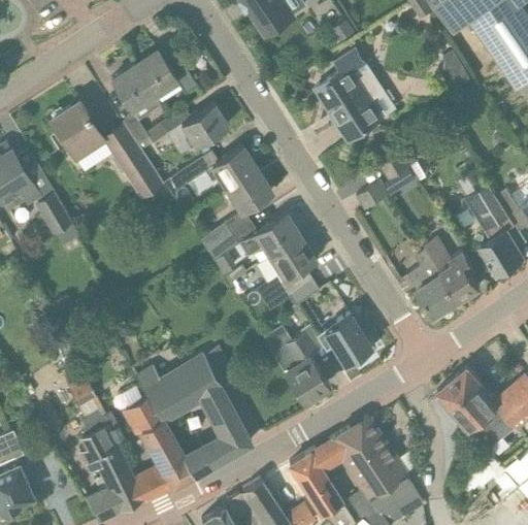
[(239,0),(265,38),(295,18),(283,0),(239,0)]
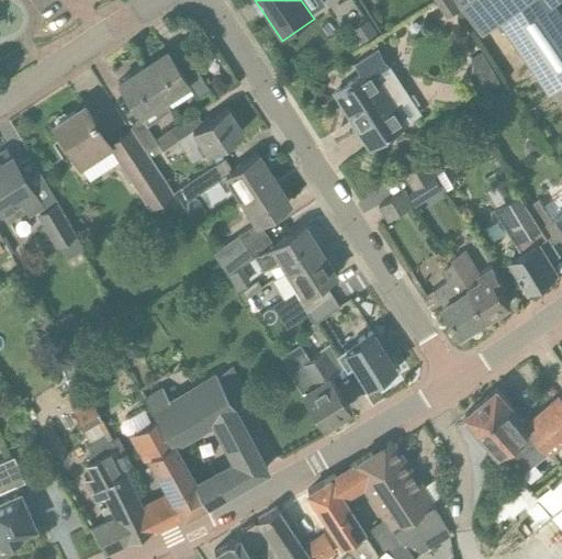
[(451,0),(445,0),(438,4),(448,20),(459,12),(451,0)]
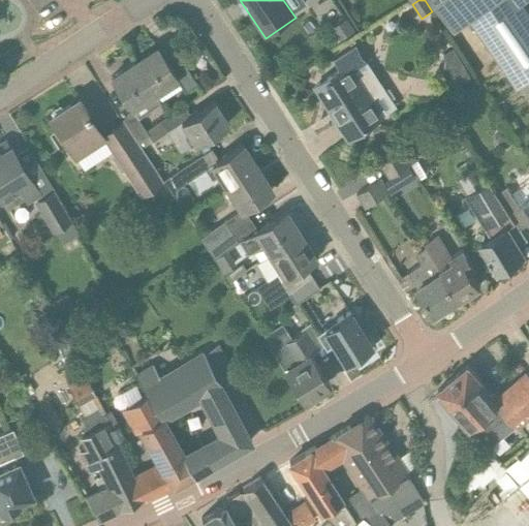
[(520,6),(528,0),(432,0),(456,33),(470,22),(479,35),(520,6)]
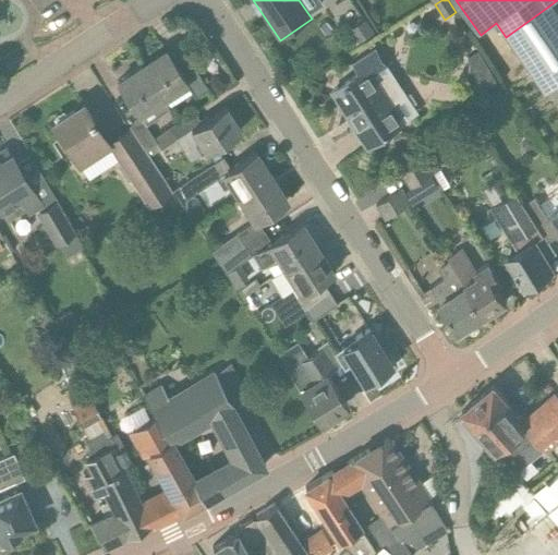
[(546,94),(557,84),(557,20),(548,7),(506,37),(546,94)]
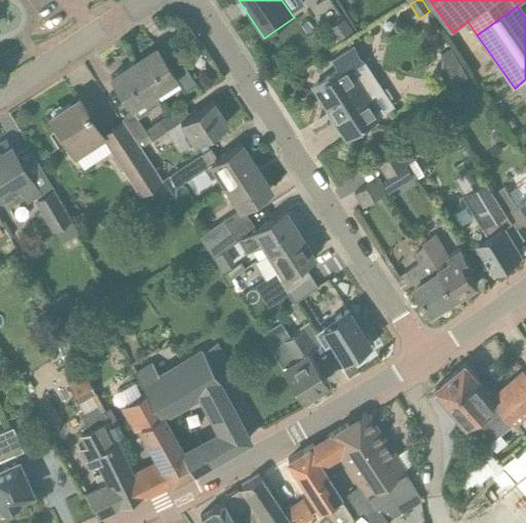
[(330,31),(337,42),(351,33),(344,22),(330,31)]
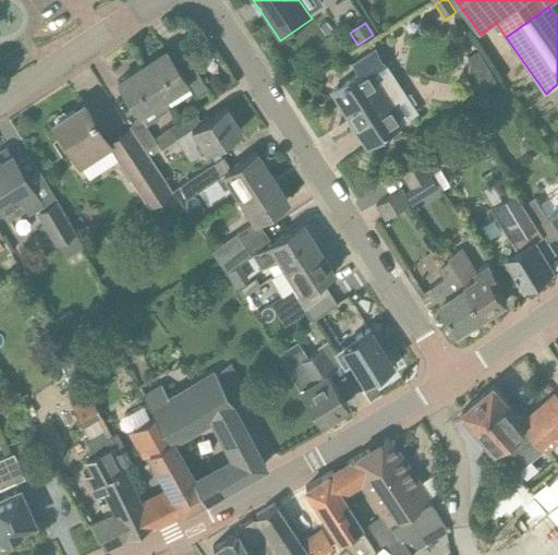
[(404,127),(374,79),(388,70),(376,51),(353,67),(361,76),(332,95),(344,116),(350,112),(373,147),(404,127)]
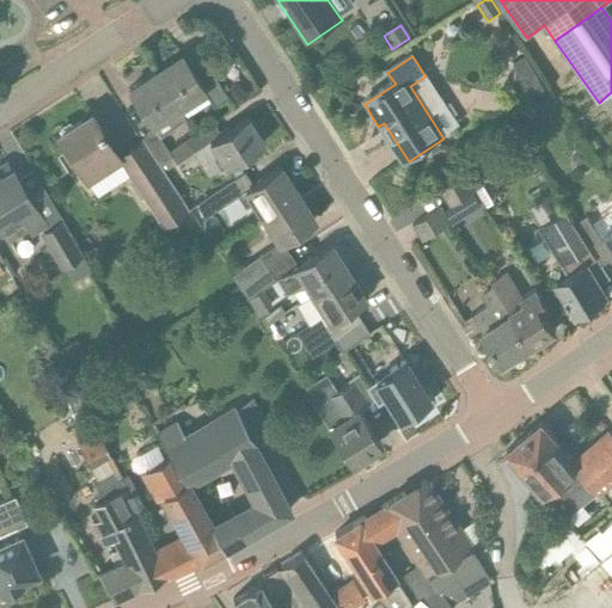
[(154,77),(177,112),(182,109),(204,94),(212,104),(215,110),(227,102),(210,74),(197,83),(182,59),(154,77)]
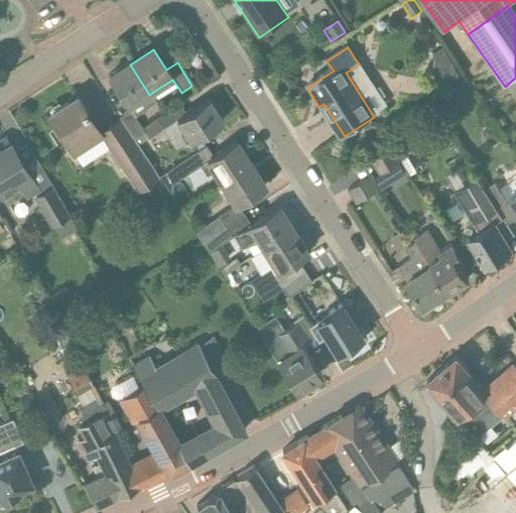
[(108,79),(128,108),(149,95),(130,65),(108,79)]
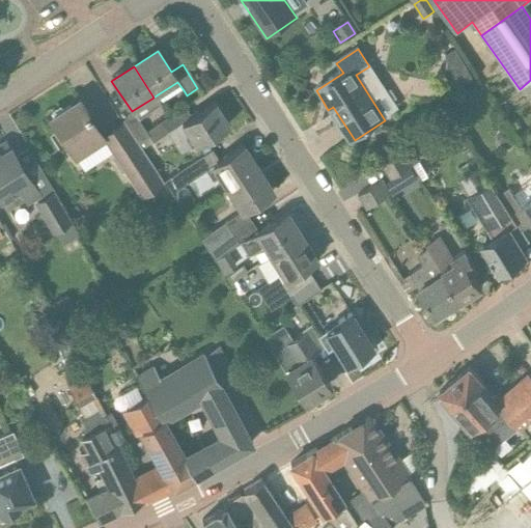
[(482,90),(476,80),(459,91),(466,101),(482,90)]
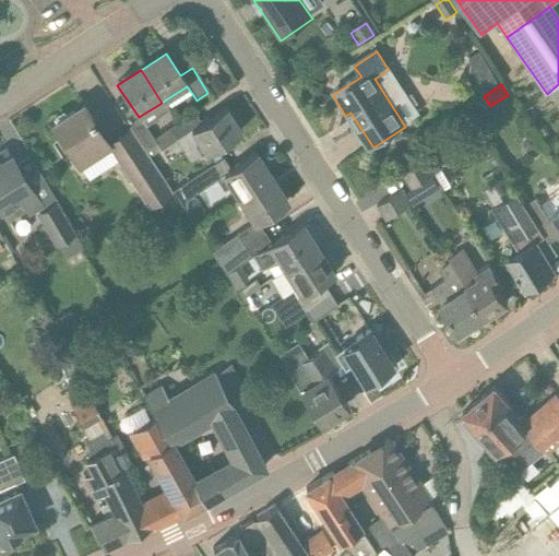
[(558,84),(547,94),(558,110),(558,84)]
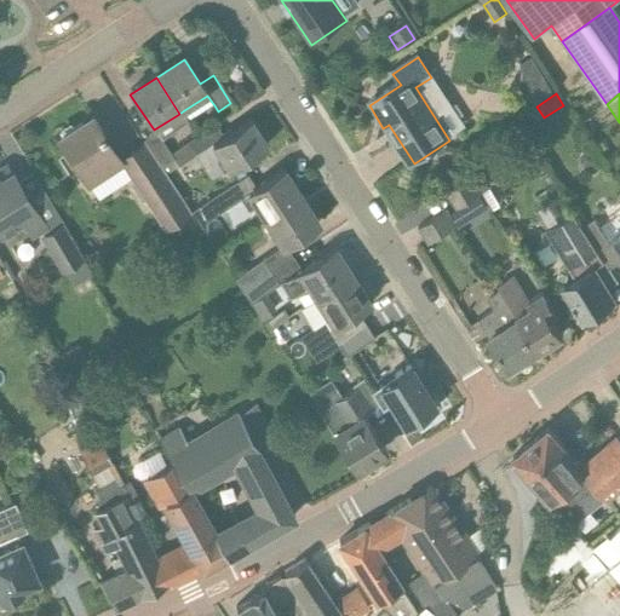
[(161,170),(145,147),(120,163),(104,139),(92,119),(58,140),(87,186),(110,172),(116,182),(126,176),(147,206),(165,234),(191,216),(173,189),(166,177),(161,170)]
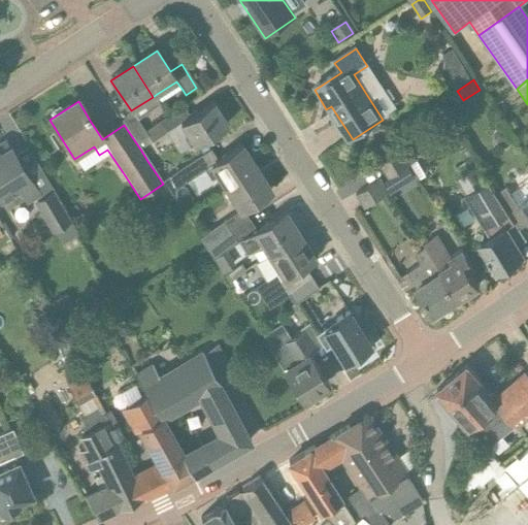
[(184,108),(160,124),(166,135),(180,126),(195,148),(228,126),(213,103),(190,119),(184,108)]
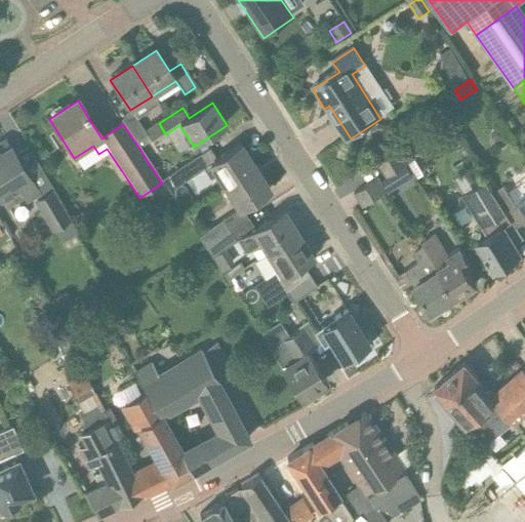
[(136,144),(148,136),(145,132),(136,120),(132,114),(121,121),(123,124),(136,144)]
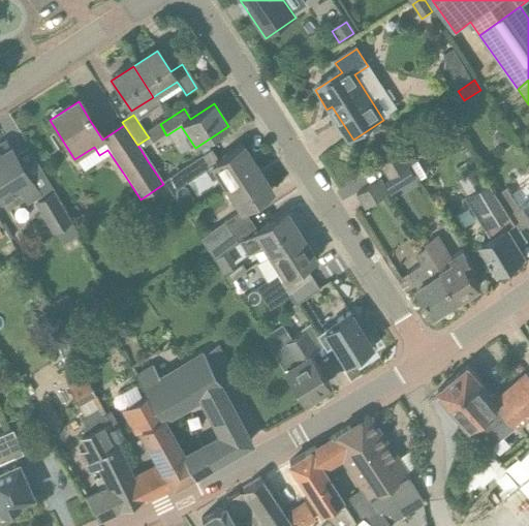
[(160,124),(146,133),(149,137),(153,144),(166,135),(160,124)]
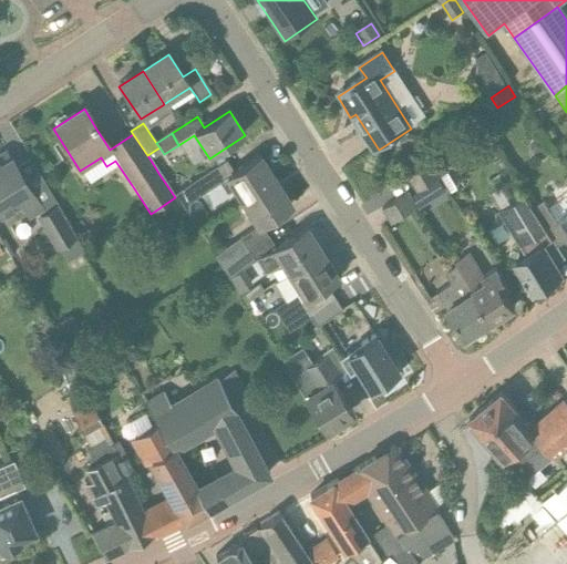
[(164,154),(160,147),(147,155),(152,162),(164,154)]
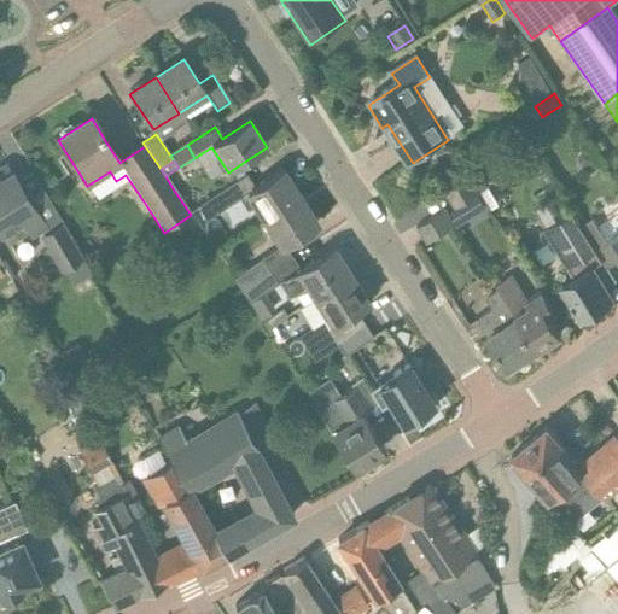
[(255,208),(264,222),(301,199),(283,173),(256,189),(248,176),(219,196),(227,209),(239,200),(248,212),(255,208)]
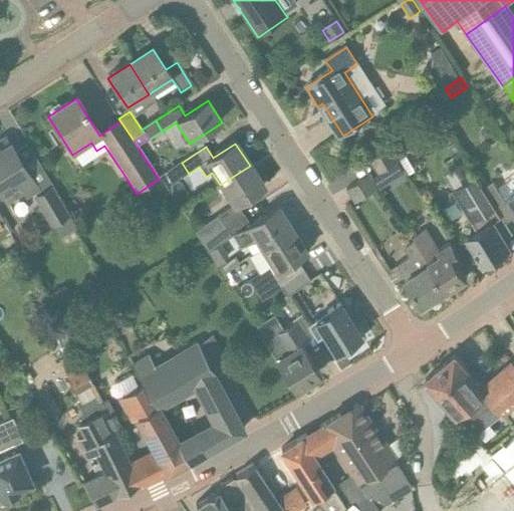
[(19,186),(26,198),(37,192),(10,146),(0,151),(0,196),(0,197),(19,186)]
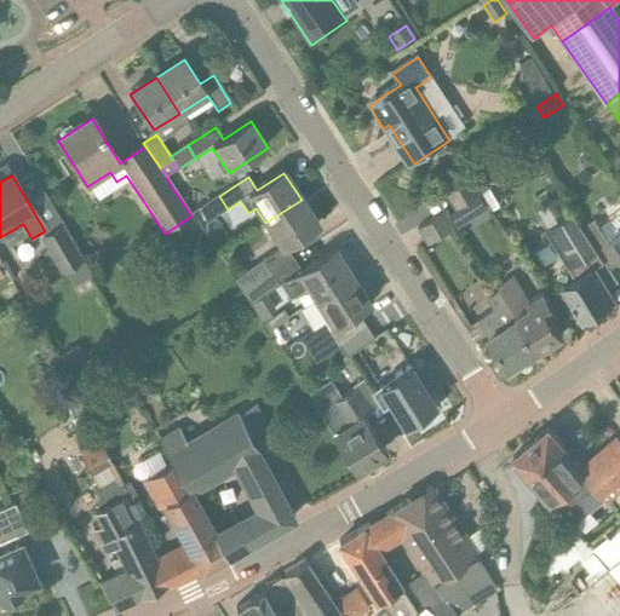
[(457,212),(483,196),(489,193),(480,176),(471,180),(447,196),(457,212)]
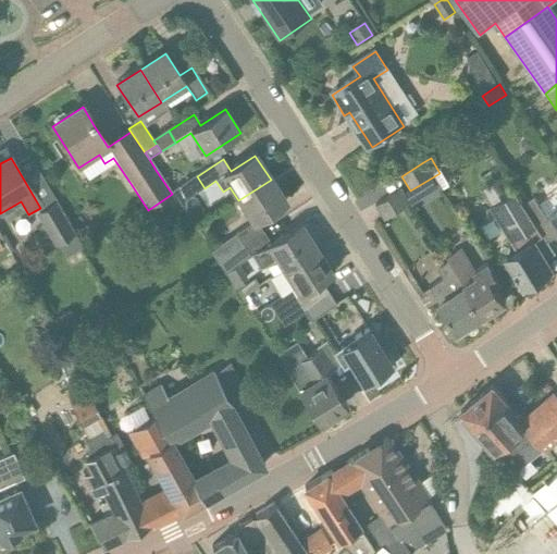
[(271,180),(238,200),(255,224),(287,204),(271,180)]
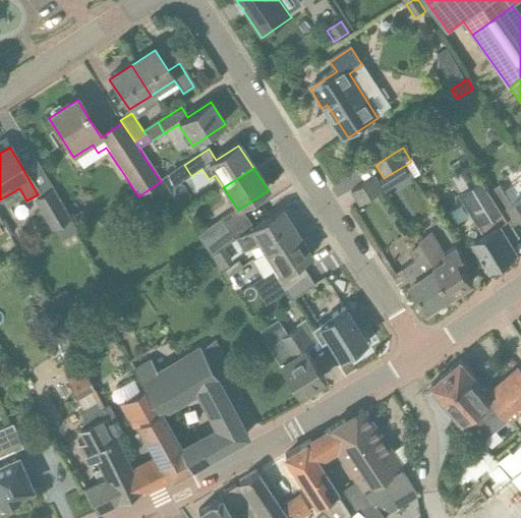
[(520,199),(511,207),(499,188),(495,190),(487,179),(482,182),(489,193),(502,212),(509,223),(512,227),(520,221),(520,199)]
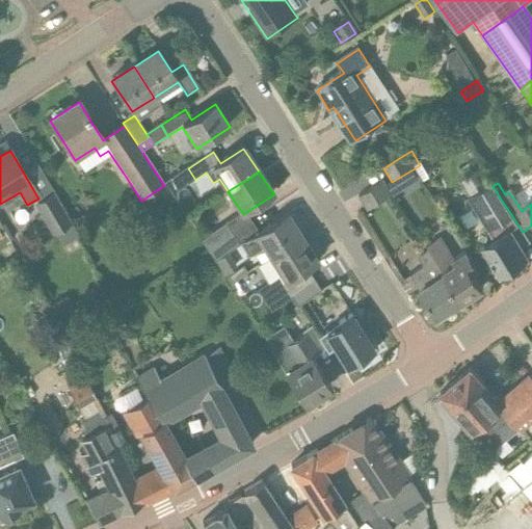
[(367,212),(389,199),(391,197),(382,184),(358,199),(367,212)]
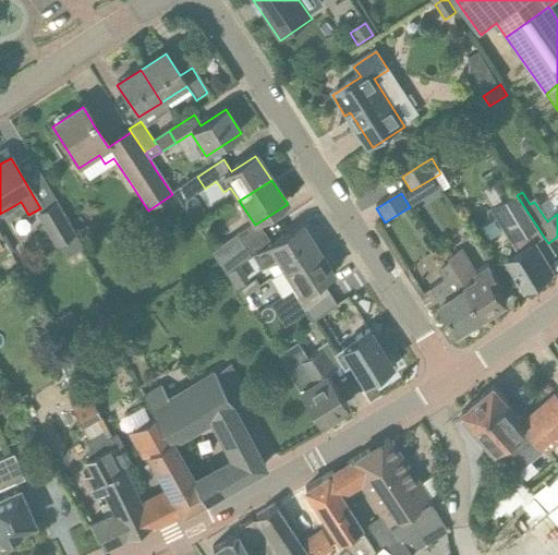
[(517,239),(537,227),(524,207),(517,195),(490,212),(518,254),(523,250),(517,239)]
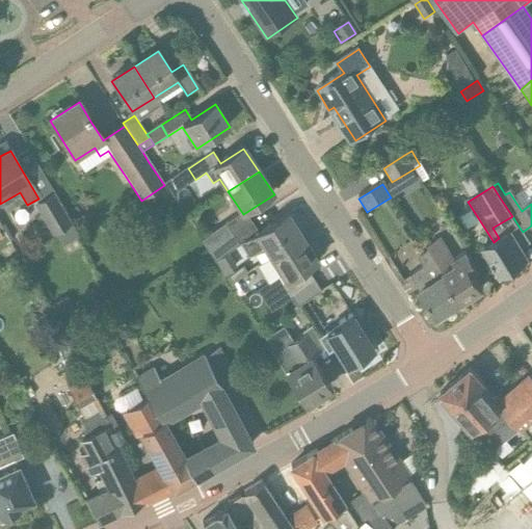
[(52,236),(72,223),(54,194),(34,206),(52,236)]
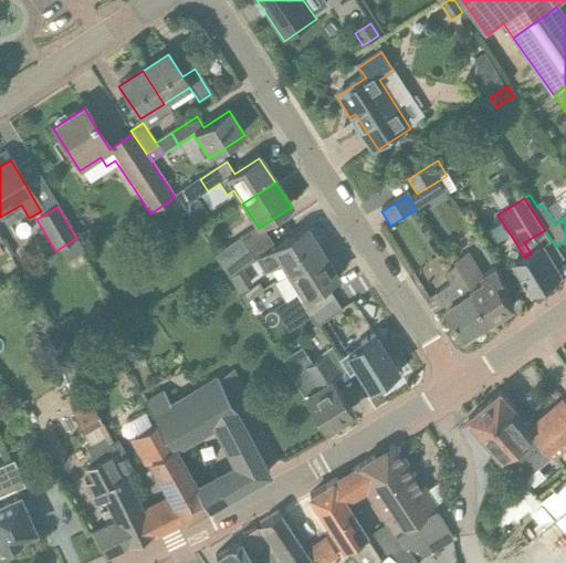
[(164,247),(181,235),(171,219),(154,231),(164,247)]
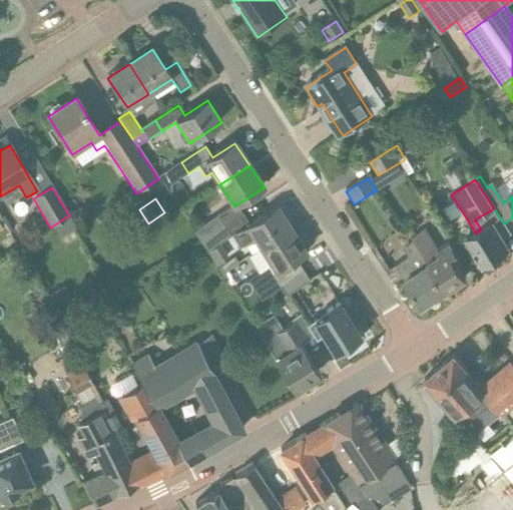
[(262,249),(292,230),(277,208),(232,236),(240,249),(245,246),(255,240),(262,249)]
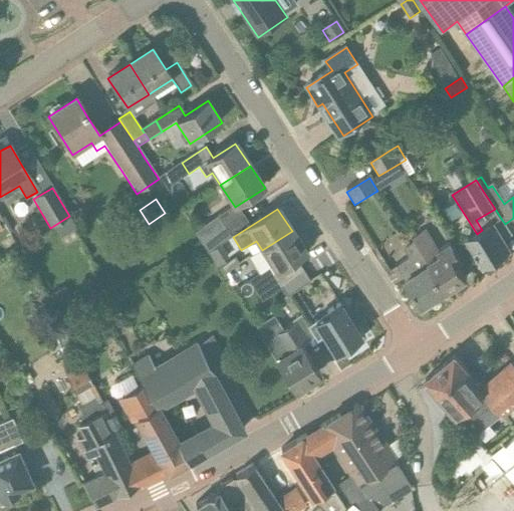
[(502,220),(495,209),(476,220),(482,230),(477,234),(468,239),(486,267),(509,253),(491,226),(502,220)]
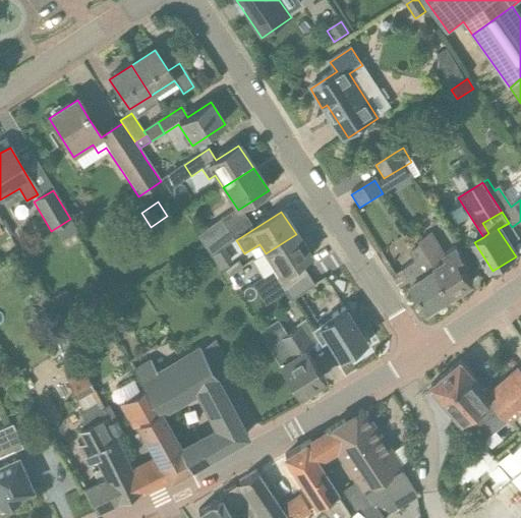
[(204,245),(228,231),(221,220),(197,235),(204,245)]
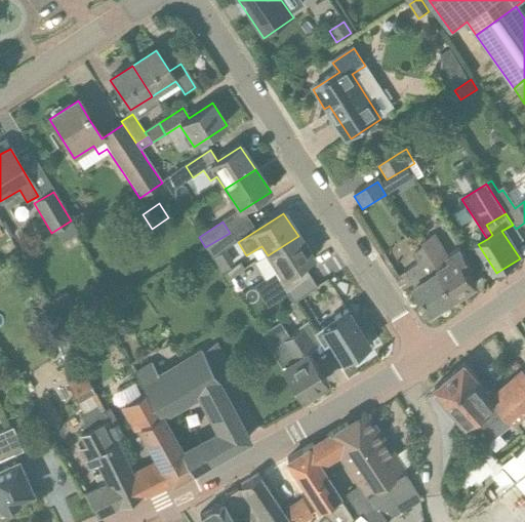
[(236,243),(230,233),(205,247),(212,258),(236,243)]
